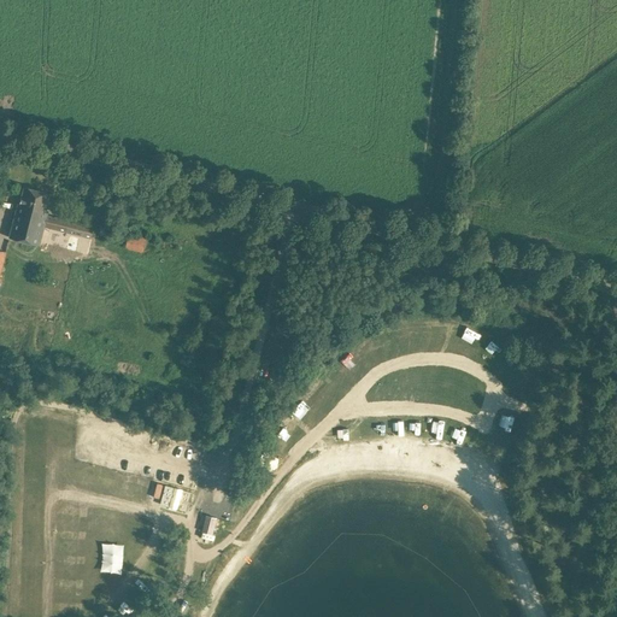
[(16,215),(10,238),(40,245),(40,241),(45,225),(56,229),(92,238),(94,227),(47,215),(48,211),(46,211),(51,193),(24,187),(23,192),(21,204),(18,204),(16,215)]
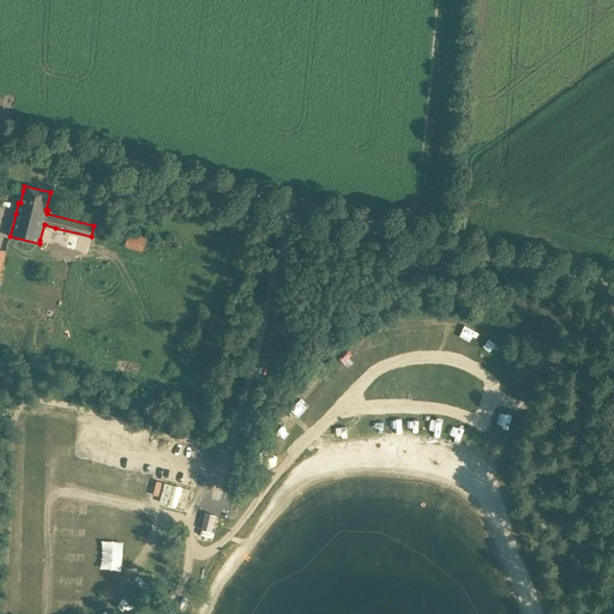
[(126,247),(145,252),(149,235),(130,232),(126,247)]
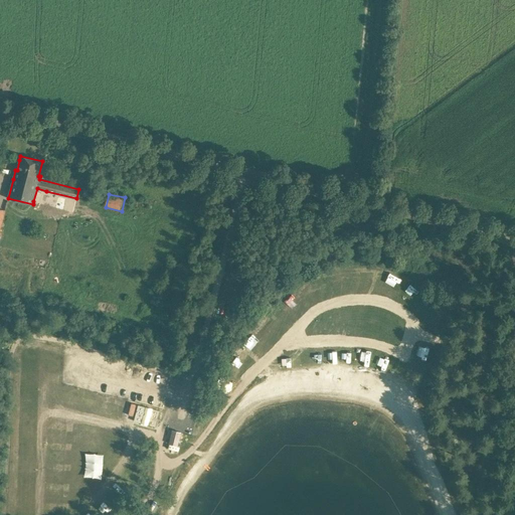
[(159,409),(139,404),(135,419),(155,425),(159,409)]
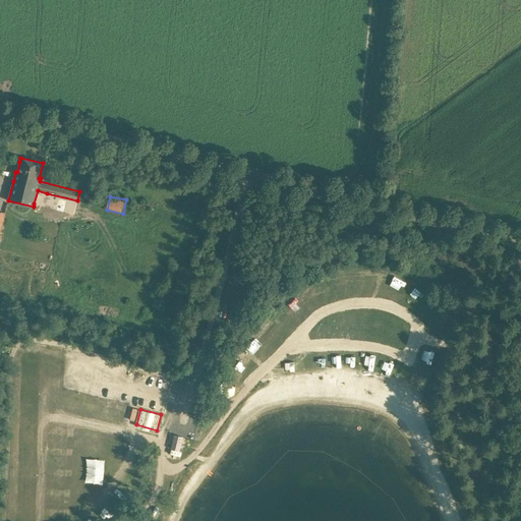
[(197,418),(191,440),(198,442),(205,419),(197,418)]
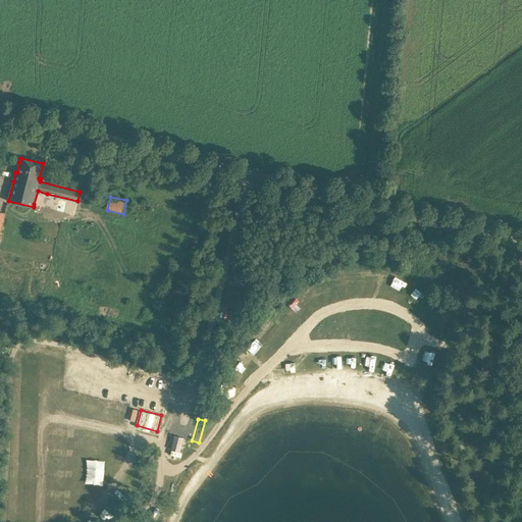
[(171,450),(179,452),(183,438),(174,436),(171,450)]
